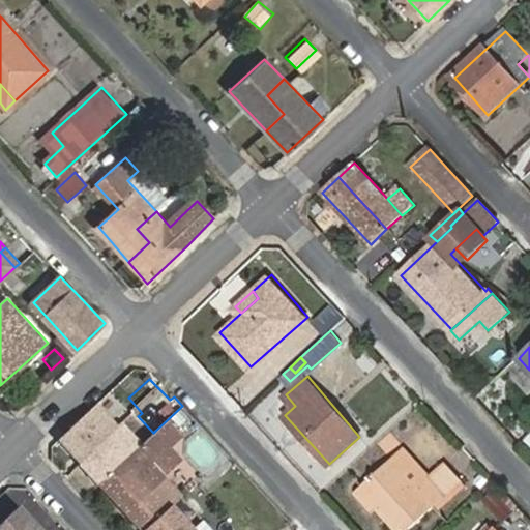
[(59,439),(100,482),(139,447),(97,403),(59,439)]
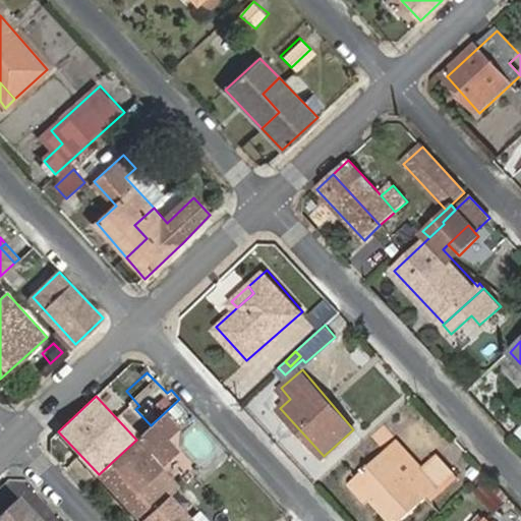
[(99,474),(142,520),(145,520),(166,502),(165,501),(151,485),(166,472),(161,466),(178,449),(166,437),(153,423),(151,425),(136,440),(99,474)]
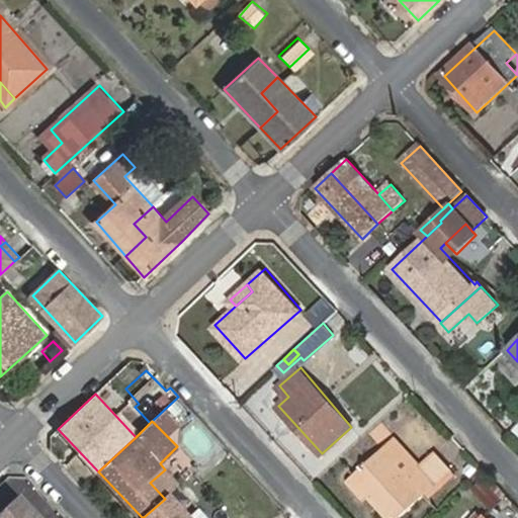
[(402,517),(430,490),(412,471),(384,444),(357,472),(375,492),(372,495),(395,517),(402,517)]
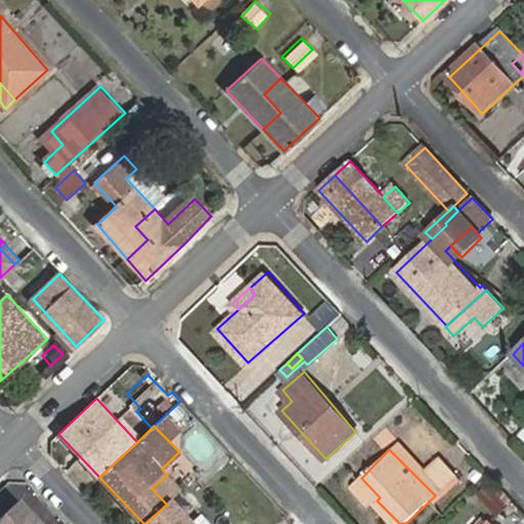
[(425,469),(417,477),(435,495),(443,487),(425,469)]
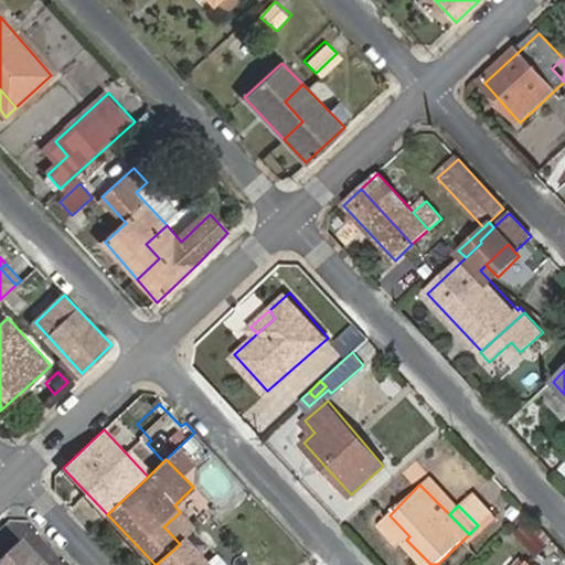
[(180,512),(163,526),(179,543),(195,528),(180,512)]
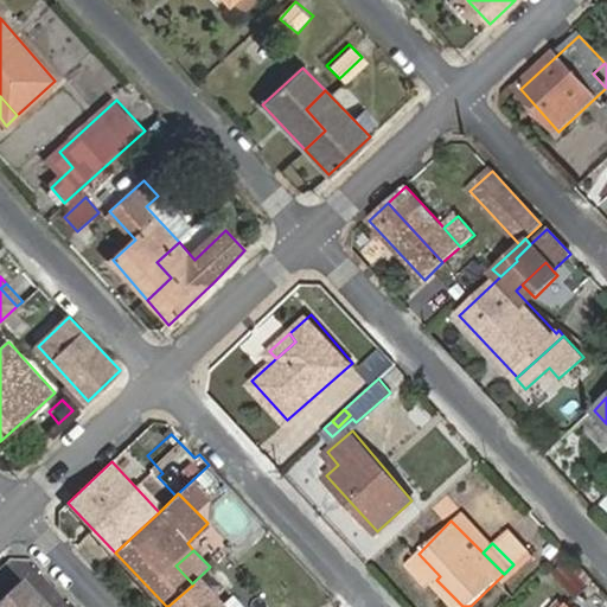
[(440,576),(419,554),(409,563),(430,586),(436,580),(440,576)]
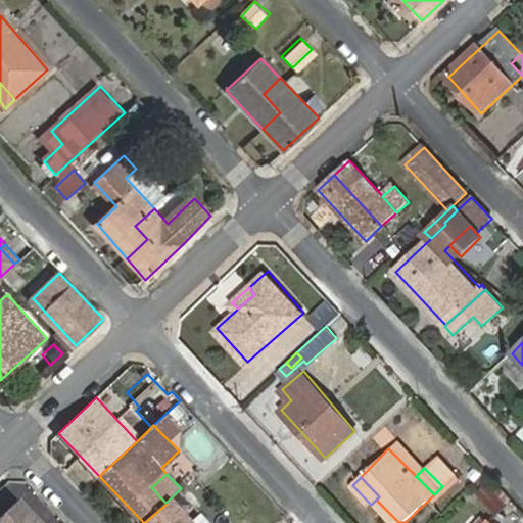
[(14,493),(0,506),(0,522),(34,522),(28,517),(30,516),(30,511),(14,493)]
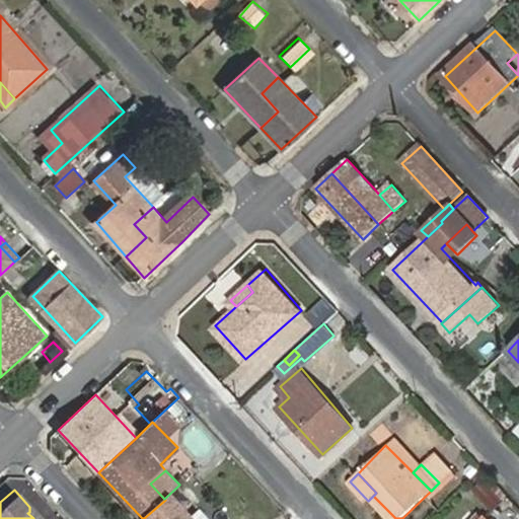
[(182,518),(165,500),(144,518),(182,518)]
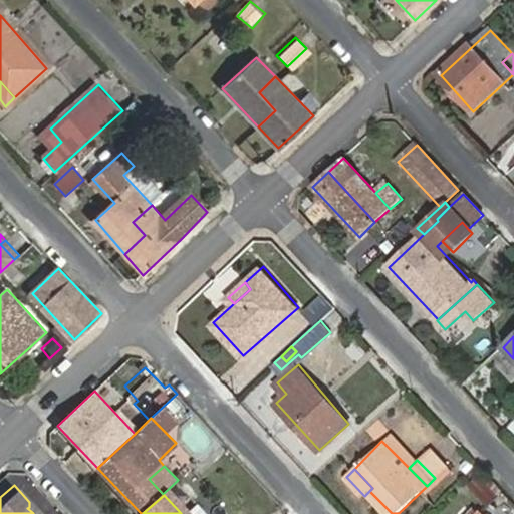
[(211,513),(200,502),(187,513),(211,513)]
